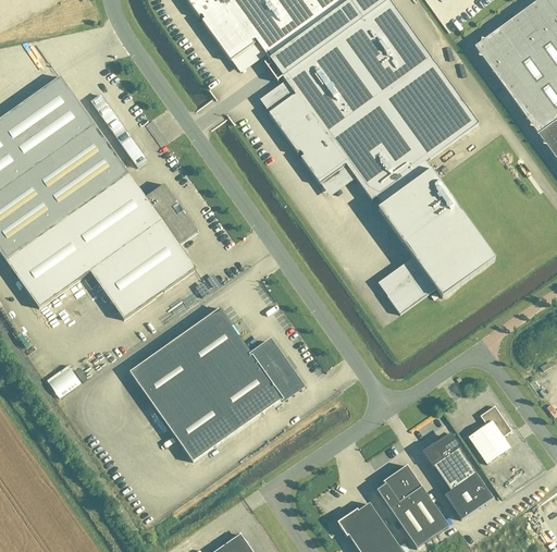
[(0,0),(0,26),(75,11),(73,0),(0,0)]
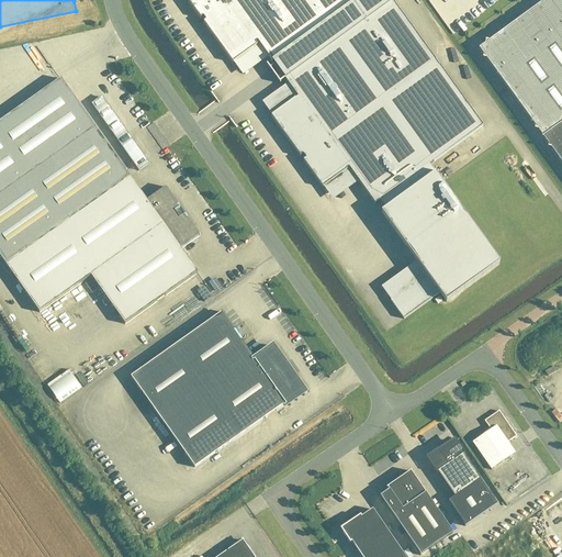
[(190,0),(201,14),(203,12),(205,17),(203,18),(233,58),(257,41),(255,39),(257,37),(272,58),(282,70),(277,75),(276,75),(279,79),(280,79),(280,78),(284,75),(298,92),(271,112),(300,153),(301,153),(303,151),(305,155),(303,156),(323,184),(349,165),(374,200),(379,197),(385,205),(381,208),(426,270),(390,297),(403,315),(439,289),(446,298),(499,259),(429,160),(433,157),(434,158),(482,122),(394,0),(190,0)]
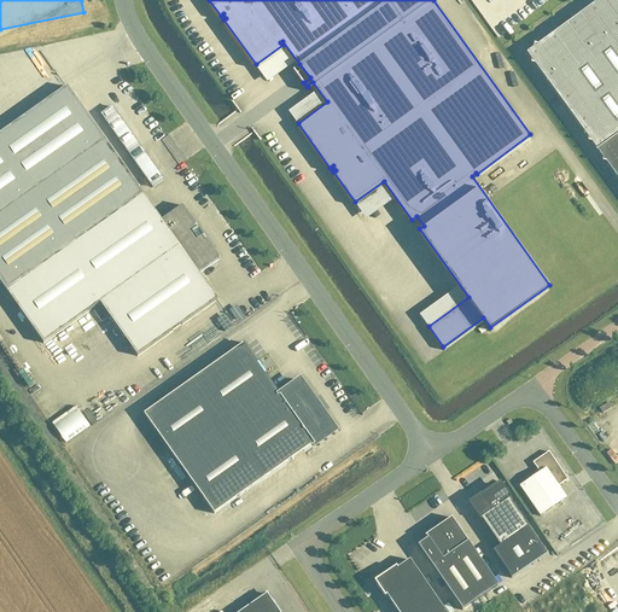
[(526,50),(596,146),(617,175),(617,0),(593,0),(537,41),(526,50)]
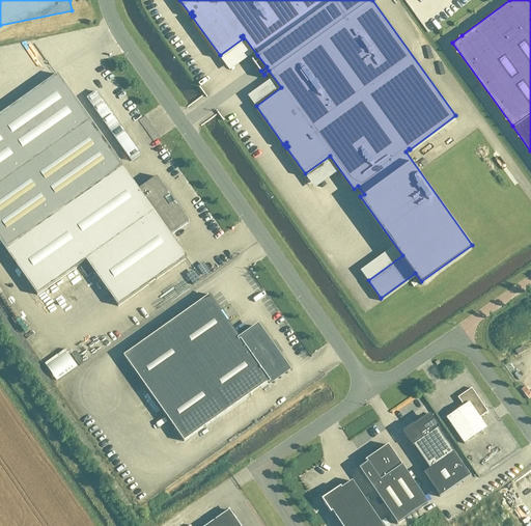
[(189,218),(157,173),(156,173),(139,186),(138,186),(57,71),(0,110),(0,239),(36,292),(85,257),(117,302),(187,254),(170,230),(188,219),(189,218)]
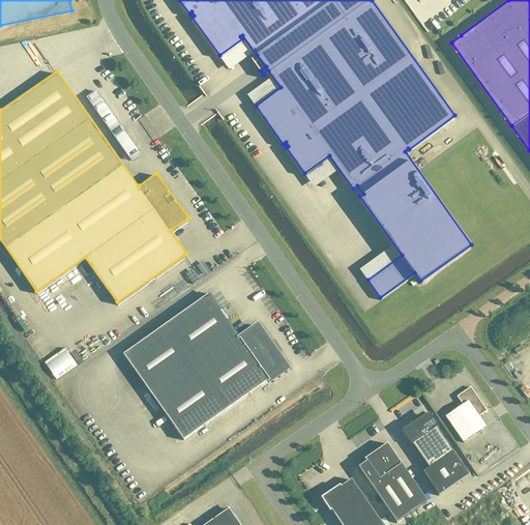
[(141,150),(96,87),(86,94),(130,157),(141,150)]
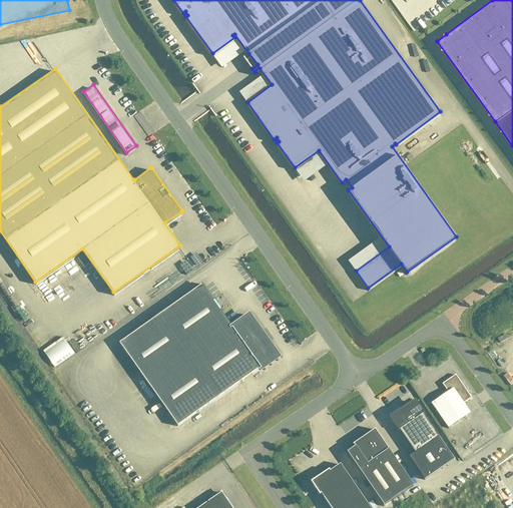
[(84,281),(89,278),(85,272),(80,275),(84,281)]
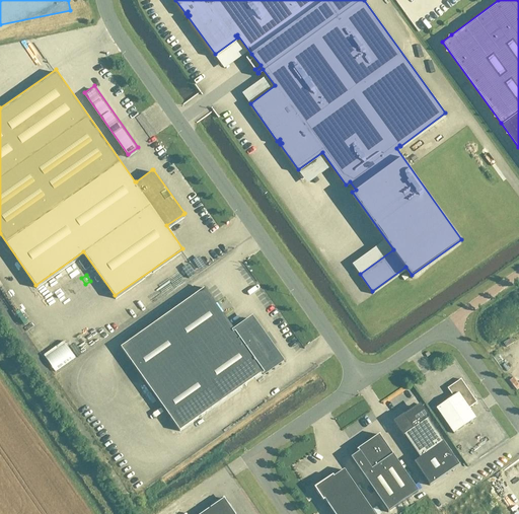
[(264,371),(282,358),(251,315),(234,327),(204,285),(121,344),(179,428),(263,369),(264,371)]
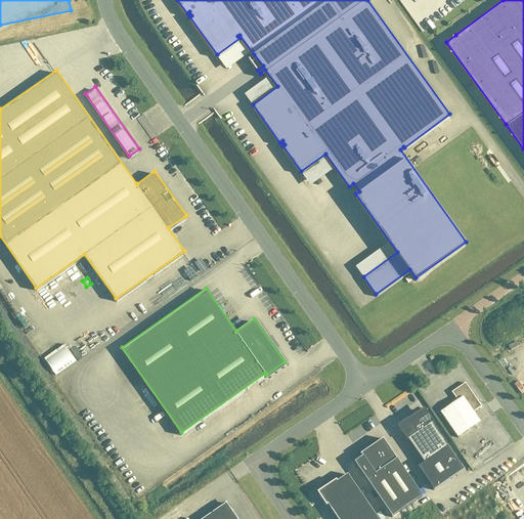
[(37,338),(47,332),(41,322),(32,329),(37,338)]
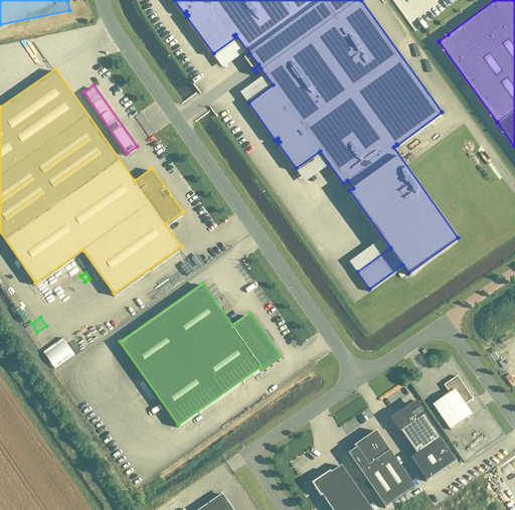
[(47,340),(50,346),(60,342),(57,336),(47,340)]
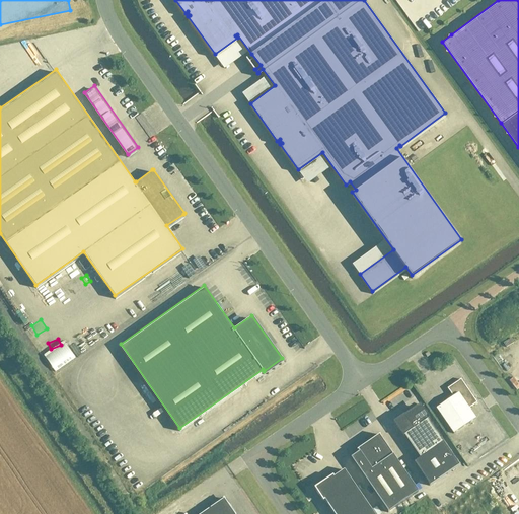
[(71,347),(51,356),(55,364),(75,354),(71,347)]
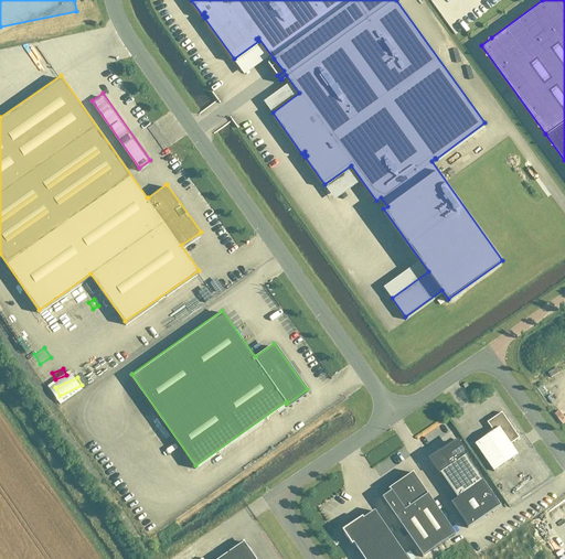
[(493,428),(475,440),(493,468),(518,451),(510,440),(519,434),(501,408),(487,418),(493,428)]
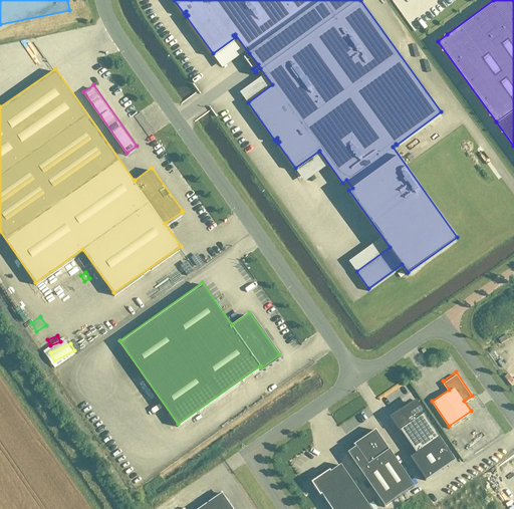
[(454,457),(416,401),(418,399),(402,410),(400,407),(390,414),(399,428),(400,428),(416,450),(410,454),(425,477),(454,457)]
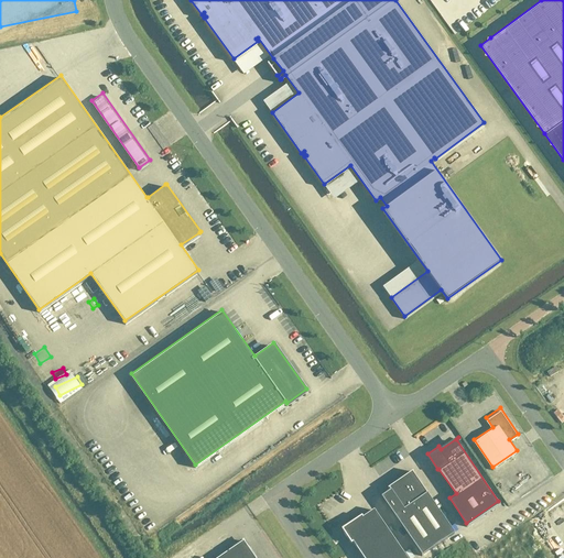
[(422,553),(454,531),(412,469),(413,469),(412,468),(388,485),(389,485),(390,488),(381,493),(422,553)]
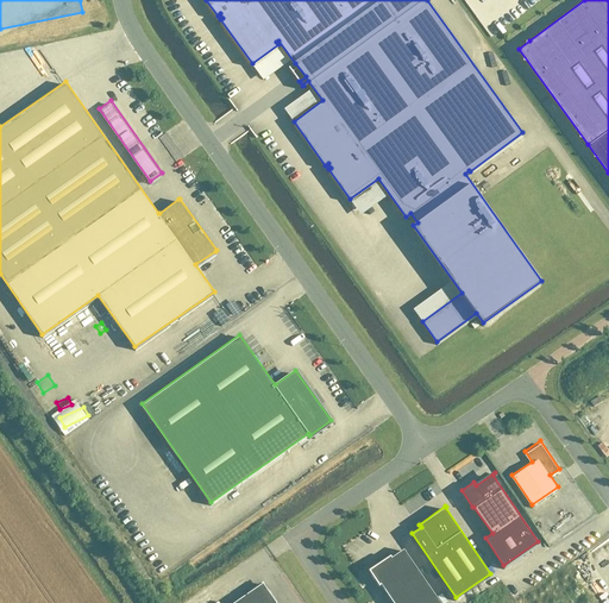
[(441,602),(403,547),(391,556),(390,553),(369,569),(378,584),(381,583),(394,602),(441,602)]
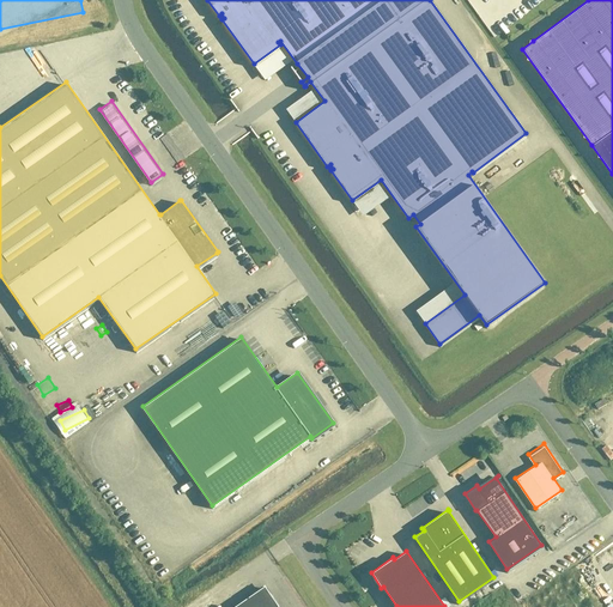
[(279,606),(263,584),(231,606),(279,606)]
